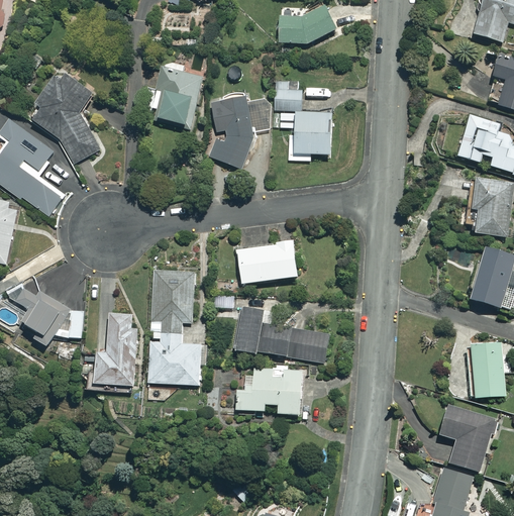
[(513,0),(481,0),(472,34),(499,42),(504,24),(513,26),(513,0)]
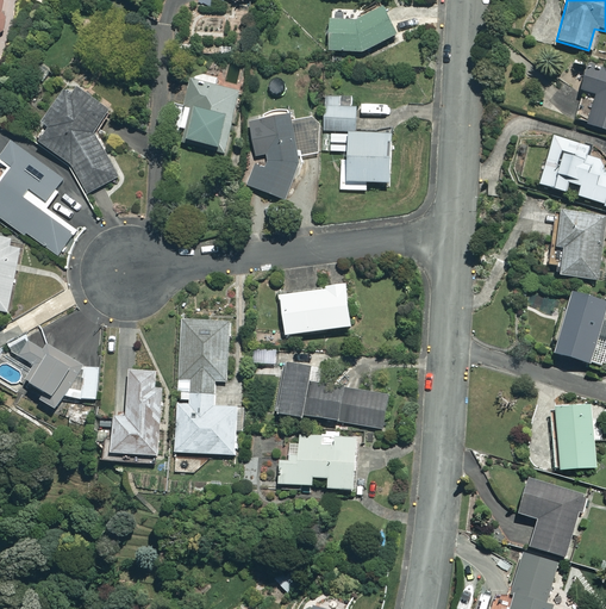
[(329,20),(328,51),(361,54),(397,33),(381,7),(354,22),(329,20)]
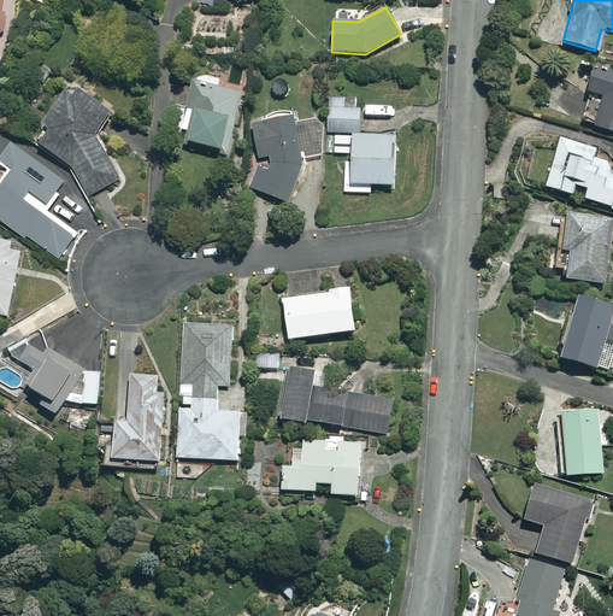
[(577,123),(612,133),(612,69),(593,64),(577,123)]
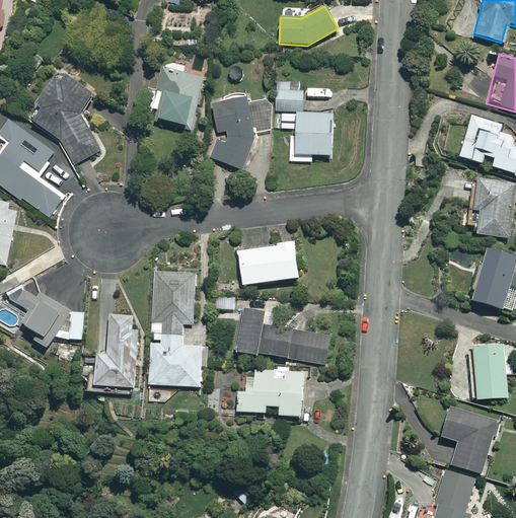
[(166,91),(159,117),(192,126),(206,76),(162,64),(155,88),(166,91)]
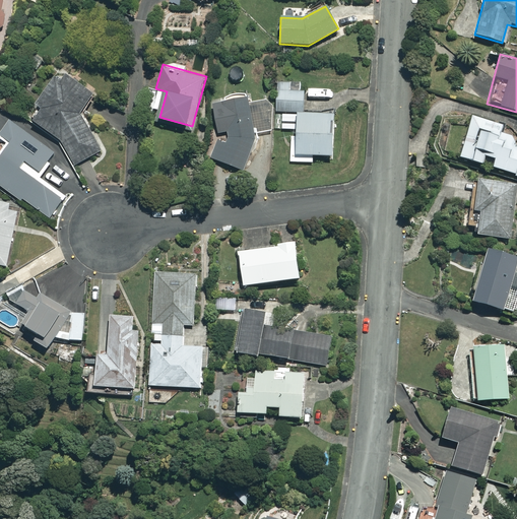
[(57,138),(74,164),(99,149),(80,112),(92,93),(67,73),(64,80),(53,74),(35,104),(40,108),(29,122),(57,138)]
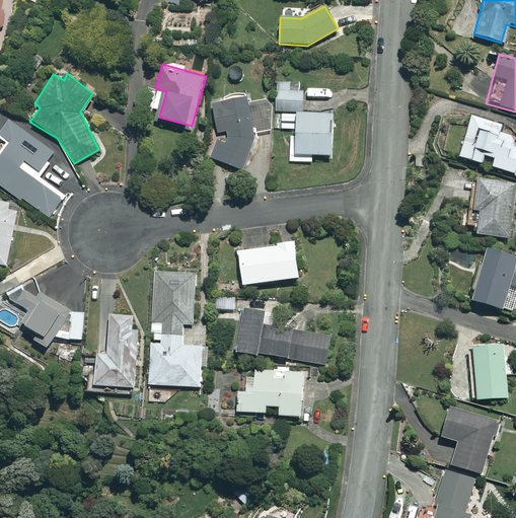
[(274,112),(296,115),(300,85),(278,82),(274,112)]
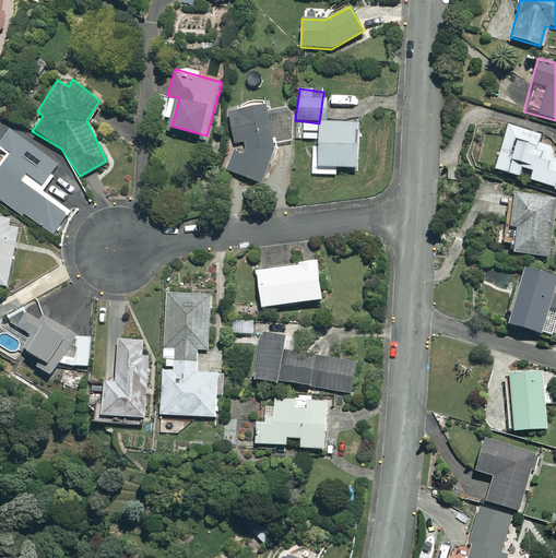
[(225,167),(260,181),(274,152),(274,141),(292,141),(291,115),(285,107),(267,111),(265,105),(229,111),(234,142),(240,142),(240,152),(232,150),(225,167)]
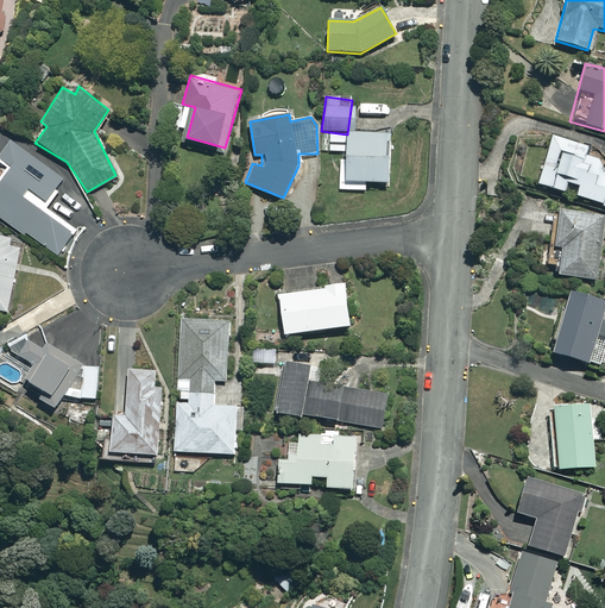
[(340,161),(338,190),(365,190),(365,180),(390,180),(390,135),(347,135),(346,161),(340,161)]
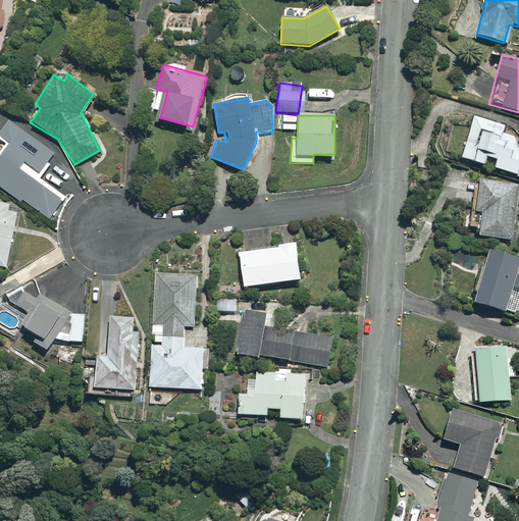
[(475,117),(462,159),(518,176),(518,146),(515,145),(502,126),(475,117)]
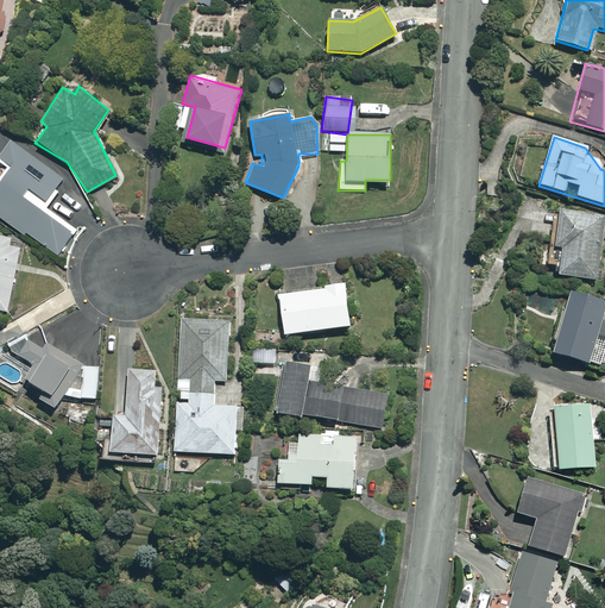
[(0,215),(55,252),(73,226),(41,205),(62,174),(10,139),(0,154),(0,162),(10,168),(0,182),(0,215)]
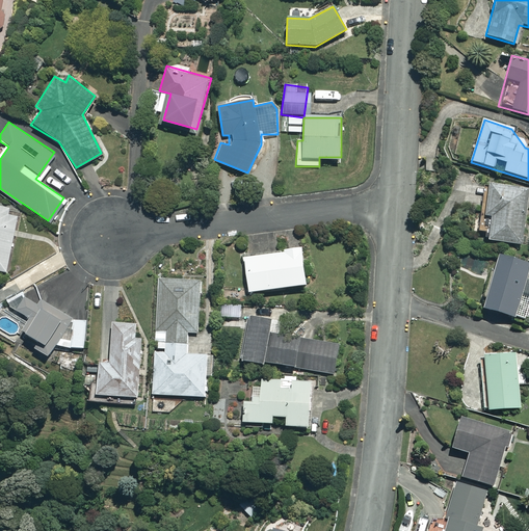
[(528,187),(487,184),(483,240),(524,243),(528,187)]
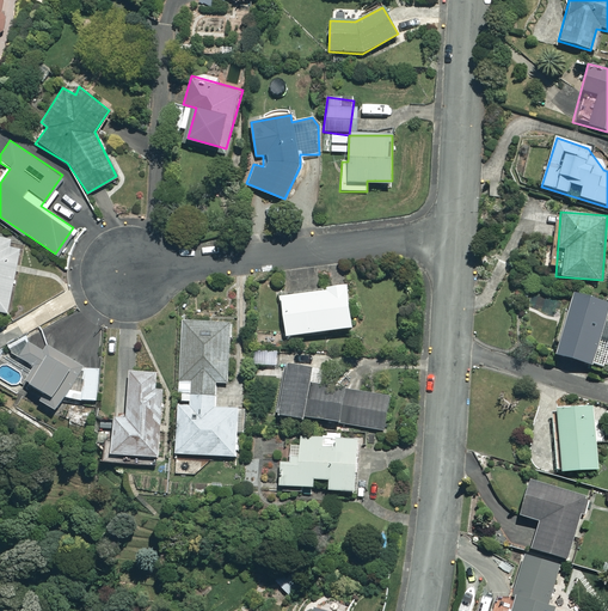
[(0,310),(6,311),(18,246),(8,244),(10,236),(0,234),(0,310)]
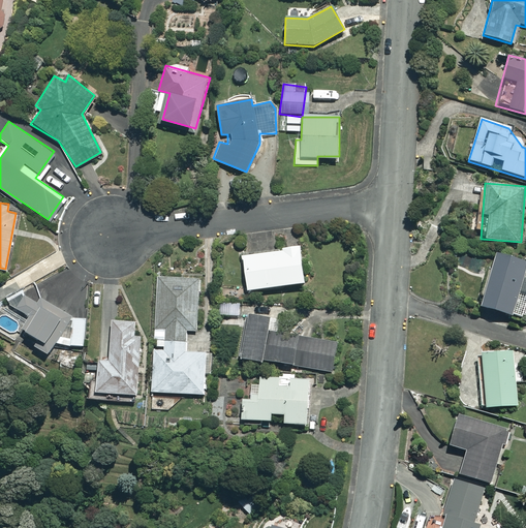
[(243,253),(247,288),(303,281),(299,246),(243,253)]
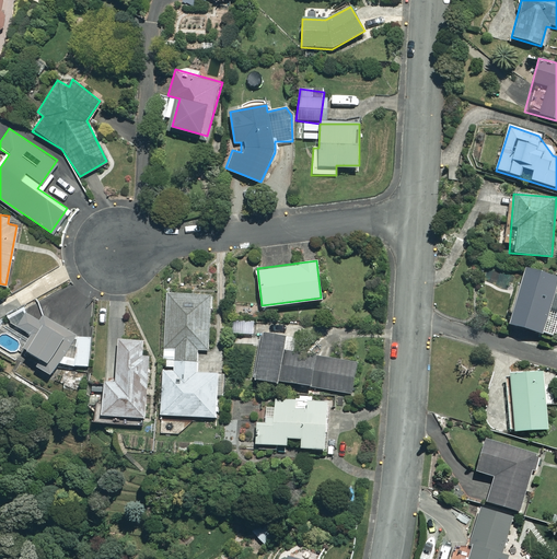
[(556,277),(528,268),(510,323),(542,334),(556,286),(556,277)]
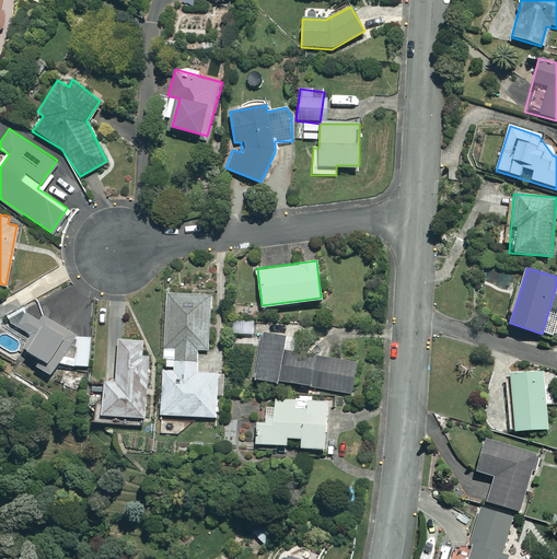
[(172,369),(161,369),(159,414),(215,416),(217,370),(197,369),(197,347),(209,348),(212,291),(164,289),(161,358),(172,359),(172,369)]
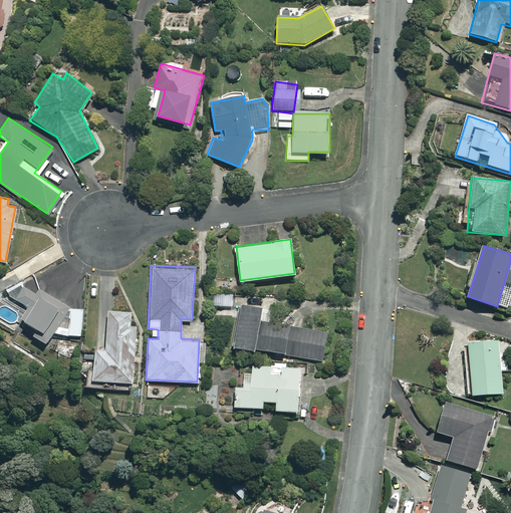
[(23,284),(15,297),(29,306),(17,327),(45,344),(69,306),(40,288),(37,293),(23,284)]
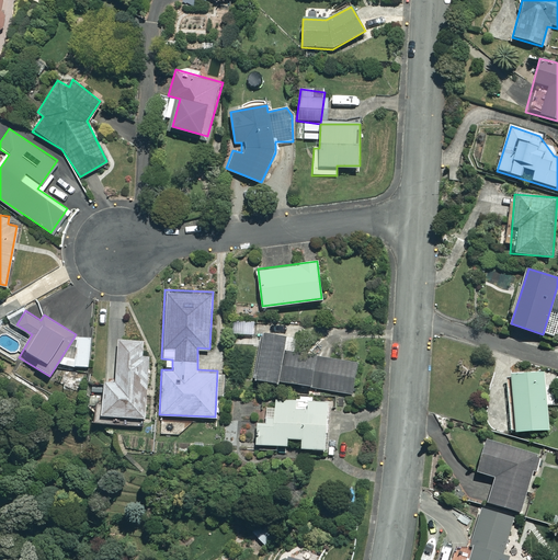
[(264,328),(253,379),(281,385),(283,377),(353,392),(359,364),(284,349),(287,333),(264,328)]
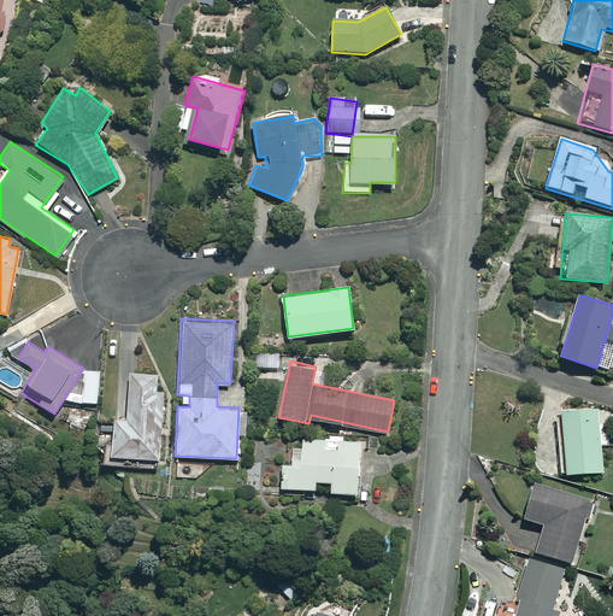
[(104,453),(102,464),(151,467),(151,456),(160,456),(165,379),(129,376),(127,421),(112,420),(110,453),(104,453)]
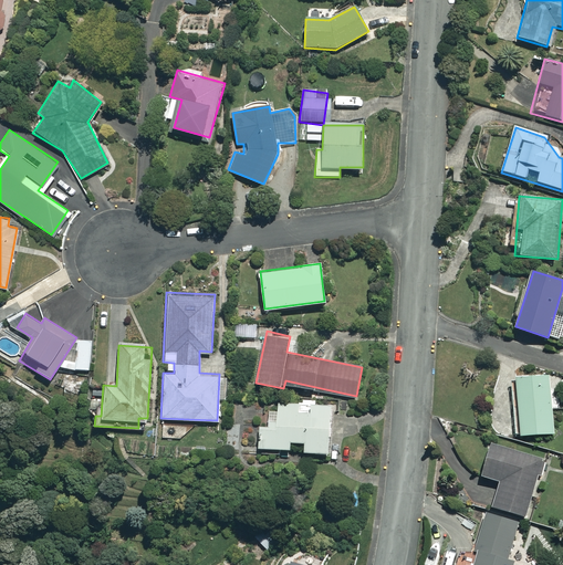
[(512,378),(519,436),(554,432),(548,374),(512,378)]
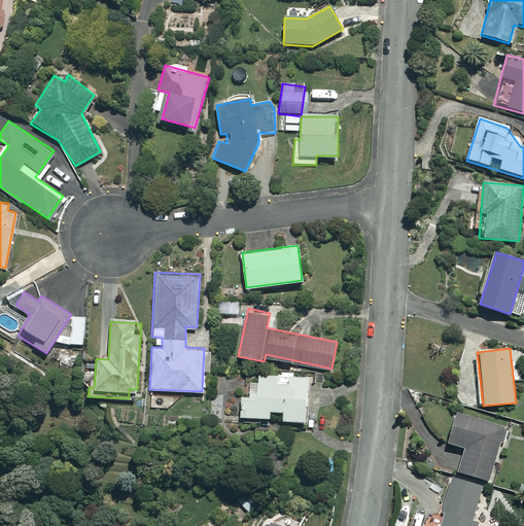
[(239,395),(238,417),(270,419),(271,411),(282,411),(281,421),(305,423),(307,377),(256,374),(255,396),(239,395)]
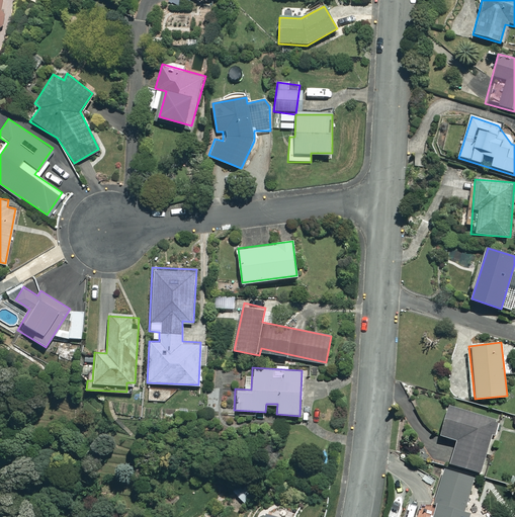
[(449,464),(480,475),(498,418),(448,403),(438,435),(457,441),(449,464)]
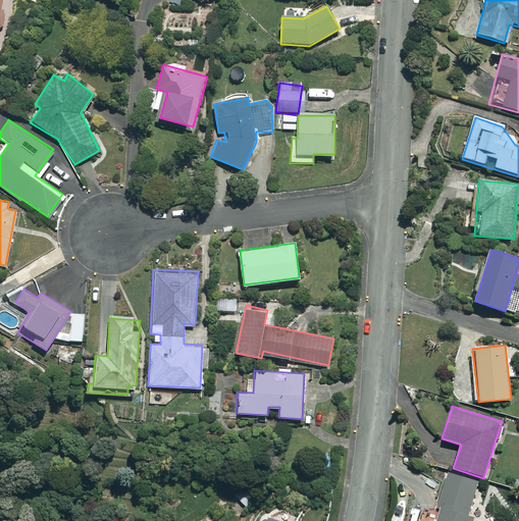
[(439,508),(434,520),(473,520),(476,515),(467,512),(476,482),(444,472),(433,506),(439,508)]
